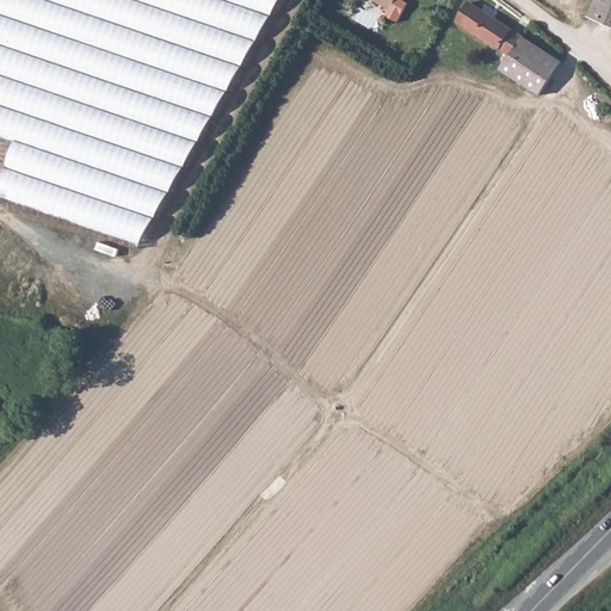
[(0,0),(0,136),(10,140),(0,170),(0,198),(135,241),(273,0),(0,0)]
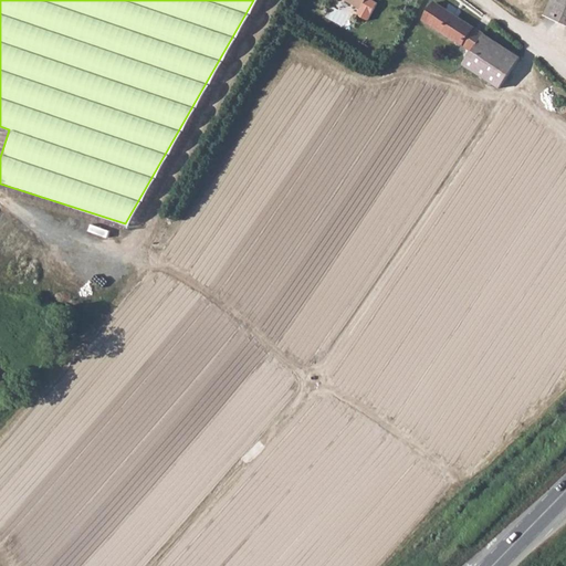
[(565,24),(565,0),(552,0),(545,14),(565,24)]
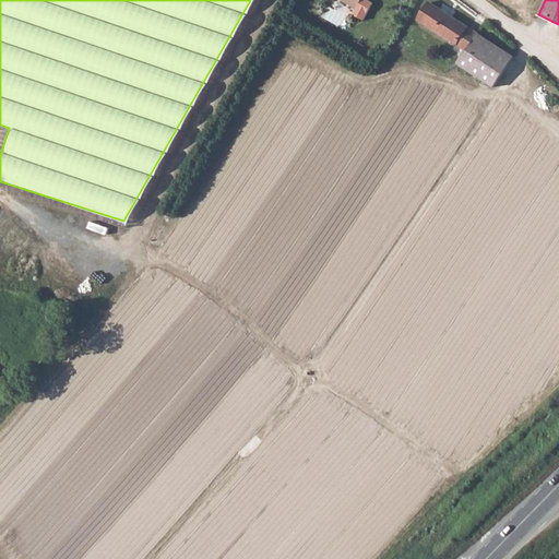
[(419,21),(466,51),(458,64),(494,87),(513,57),(431,3),(419,21)]
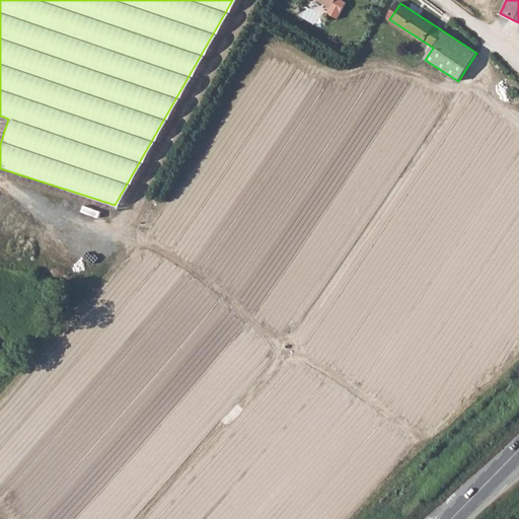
[(303,16),(313,21),(316,12),(307,8),(303,16)]
